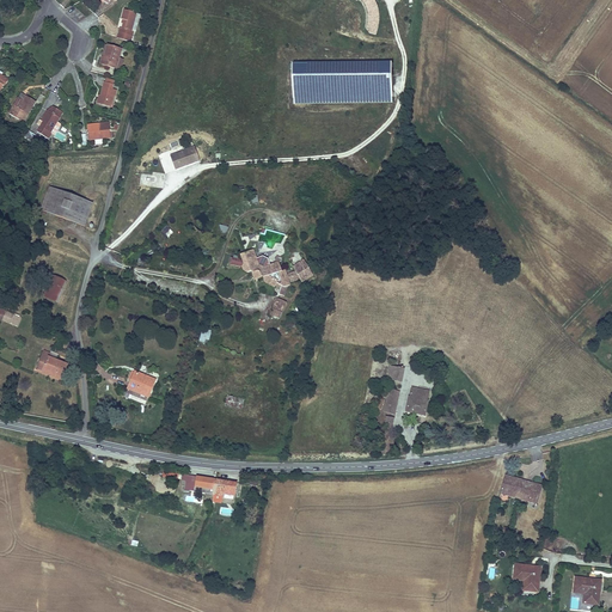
[(350,0),(355,2),(355,0),(361,0),(362,1),(366,6),(367,11),(368,16),(368,20),(367,29),(369,29),(368,34),(375,36),(378,28),(379,22),(379,14),(377,7),(373,0),(350,0)]
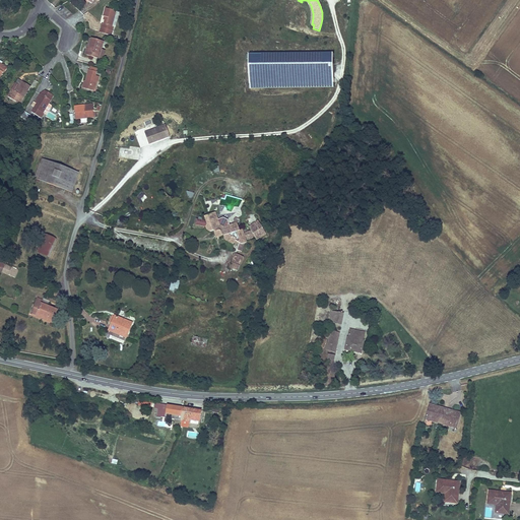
[(104,16),(105,16),(106,17),(105,20),(104,24),(103,23),(100,33),(111,36),(114,26),(112,26),(116,11),(106,8),(104,16)]
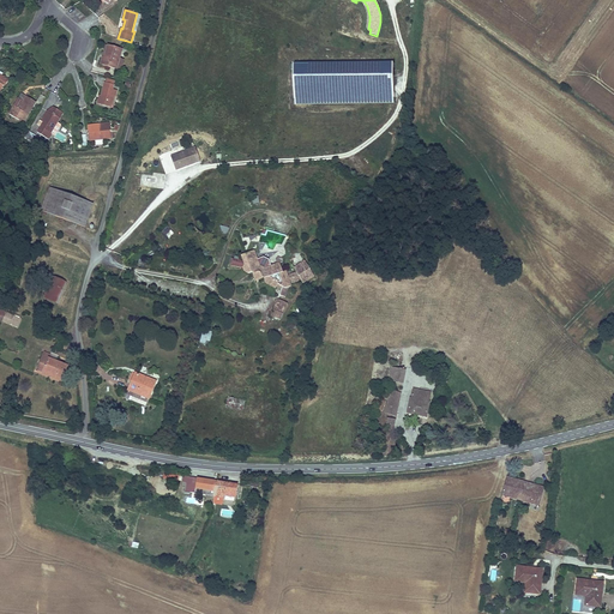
[(122,50),(108,46),(104,58),(103,58),(101,65),(116,68),(122,50)]
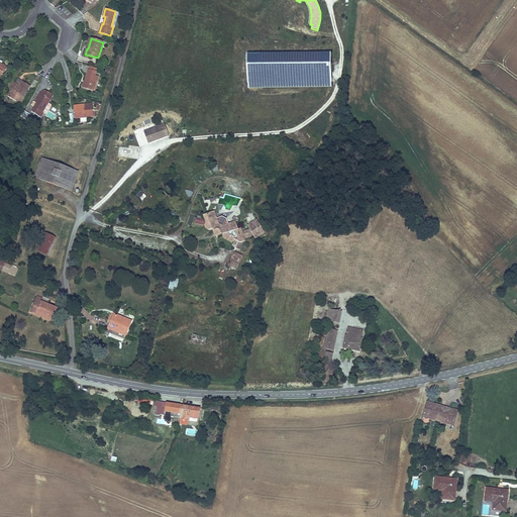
[(333,53),(248,53),(248,88),(333,87),(333,53)]
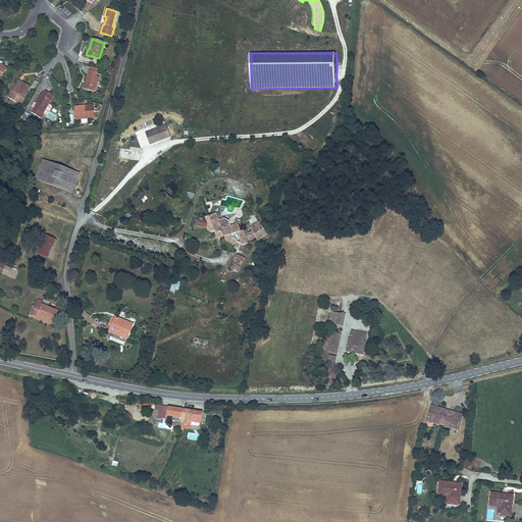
[(97,81),(98,82),(99,77),(96,76),(97,72),(90,70),(86,82),(85,88),(94,91),(97,81)]
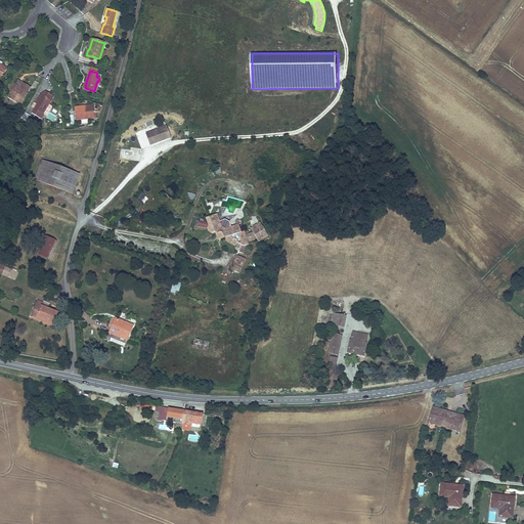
[(36,90),(40,83),(35,80),(31,87),(36,90)]
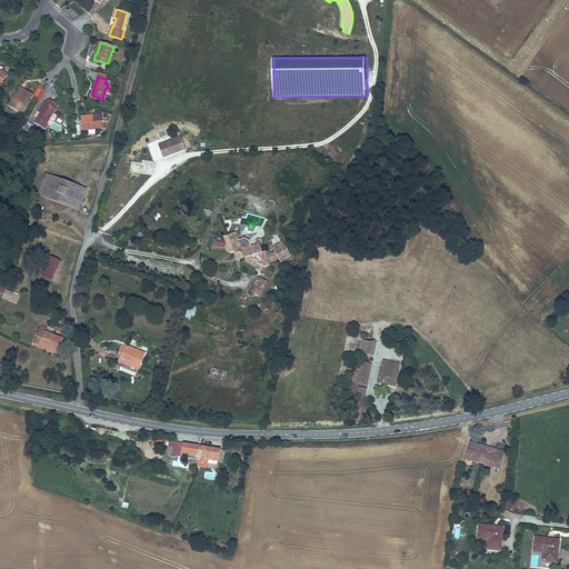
[(33,95),(25,89),(22,95),(17,91),(9,106),(22,113),(33,95)]
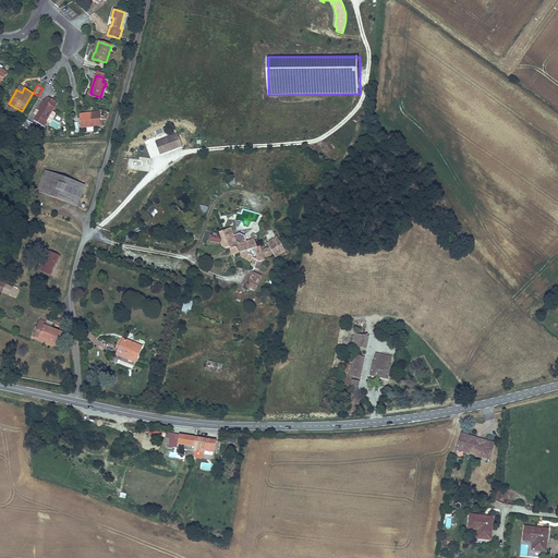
[(44,100),(39,108),(41,109),(39,111),(34,120),(44,125),(46,121),(58,102),(49,97),(44,100)]
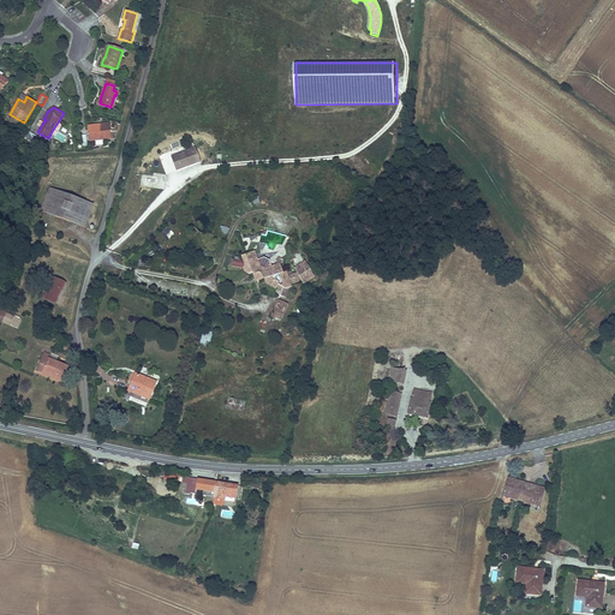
[(109,124),(97,125),(99,127),(95,127),(95,130),(90,130),(91,133),(89,133),(90,141),(111,138),(109,124)]
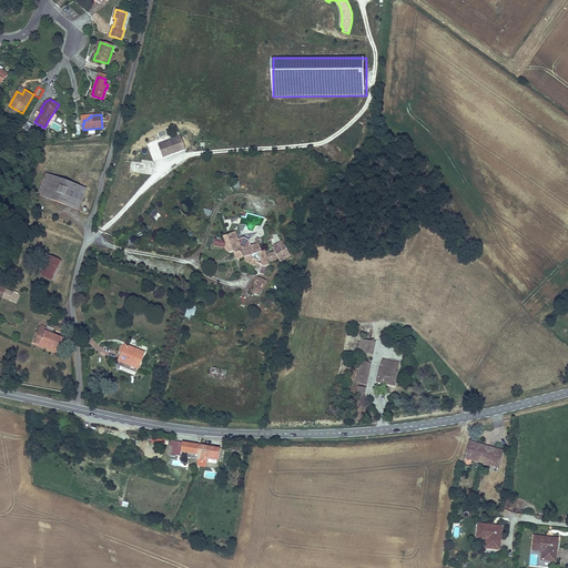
[(181,135),(158,144),(163,158),(186,149),(181,135)]
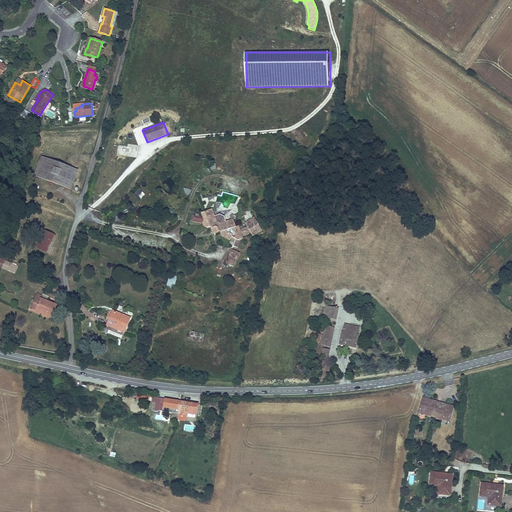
[(70,190),(77,170),(41,157),(33,176),(70,190)]
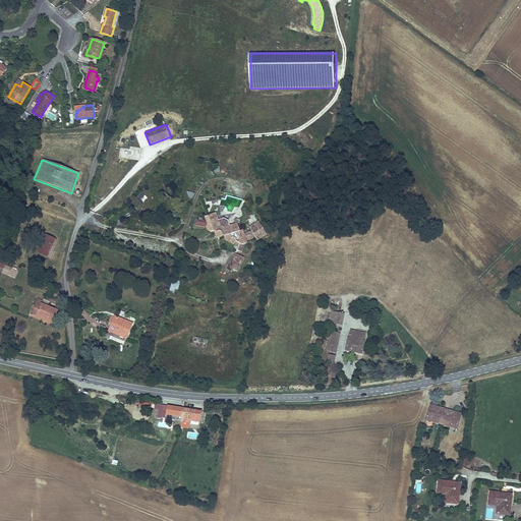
[(143,204),(148,196),(140,192),(136,199),(143,204)]
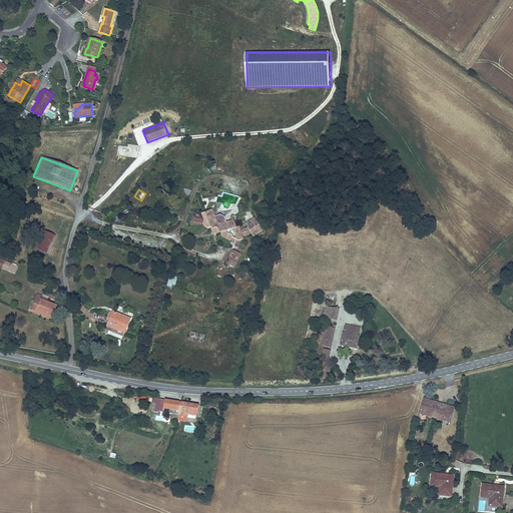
[(202,217),(193,215),(192,221),(202,223),(203,226),(206,228),(210,227),(212,235),(220,232),(220,236),(229,241),(230,239),(235,241),(233,246),(238,248),(241,239),(243,239),(243,237),(251,234),(253,236),(263,231),(254,217),(245,223),(247,227),(240,229),(239,225),(236,227),(233,219),(226,221),(224,216),(220,214),(215,216),(212,209),(201,213),(202,217)]
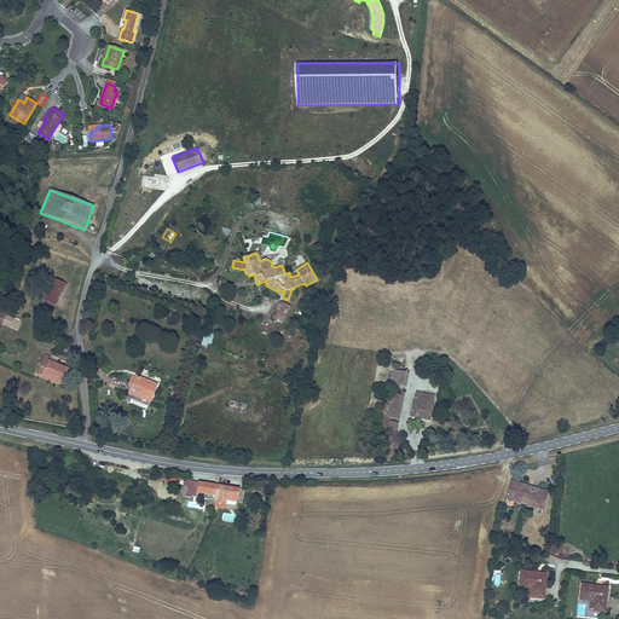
[(58,306),(68,284),(52,278),(42,300),(58,306)]
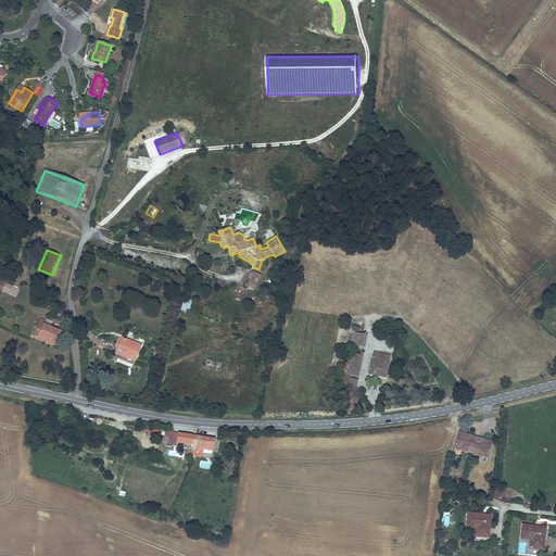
[(261,275),(251,270),(247,280),(248,280),(256,285),(261,275)]
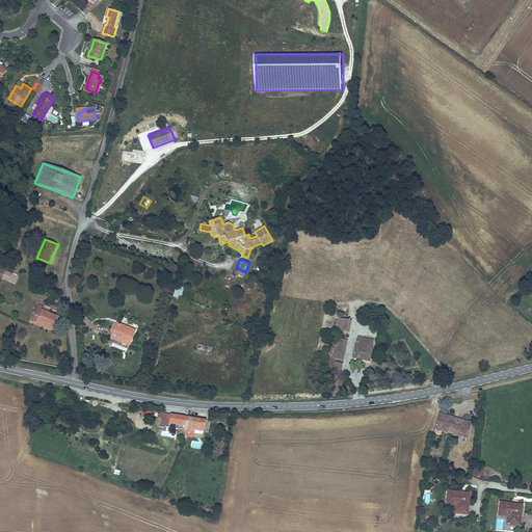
[(243,277),(245,272),(237,268),(235,273),(243,277)]
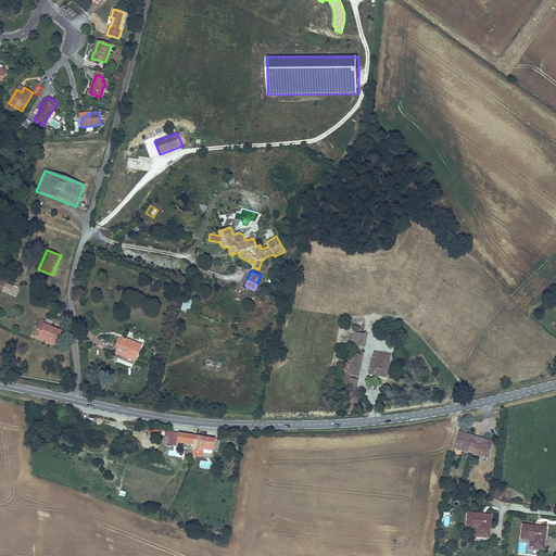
[(5,282),(2,292),(9,294),(10,294),(12,287),(13,286),(5,282)]
